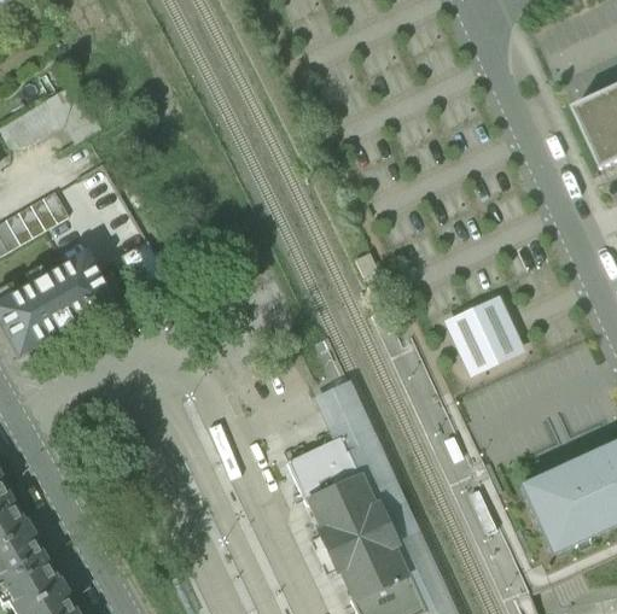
[(9,147),(24,147),(25,139),(41,139),(41,129),(62,130),(71,145),(98,129),(77,82),(75,83),(10,122),(9,147)]
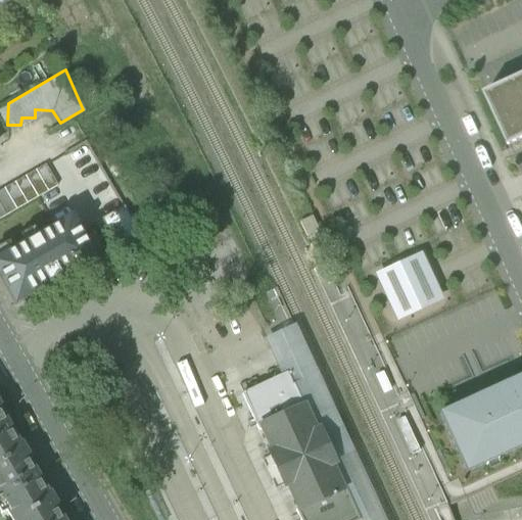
[(521,76),(484,93),(509,147),(521,141),(521,76)]
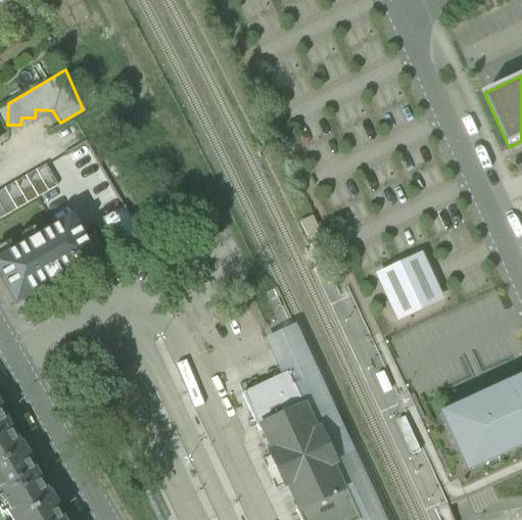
[(45,162),(35,169),(47,189),(57,184),(45,162)]
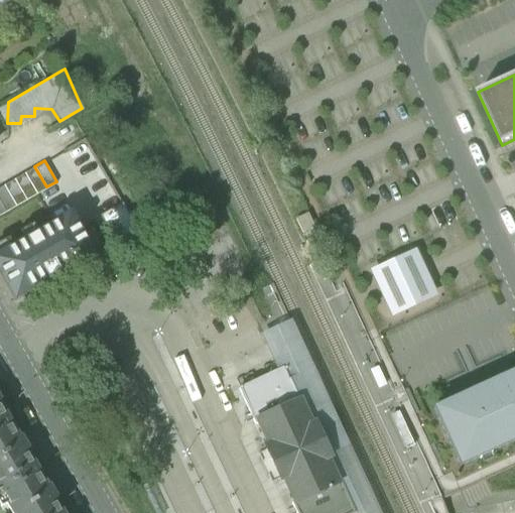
[(34,166),(24,172),(36,193),(46,186),(34,166)]
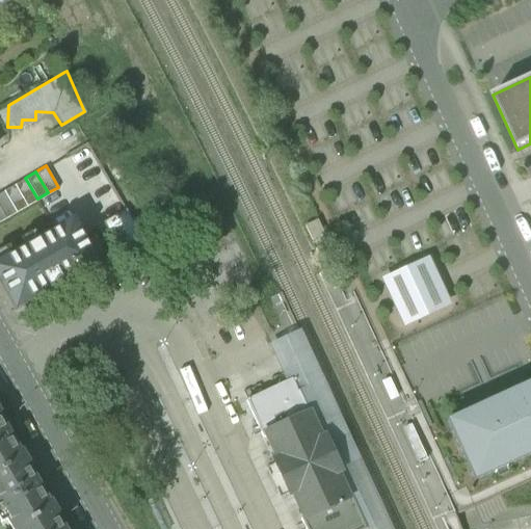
[(25,178),(15,184),(26,205),(37,199),(25,178)]
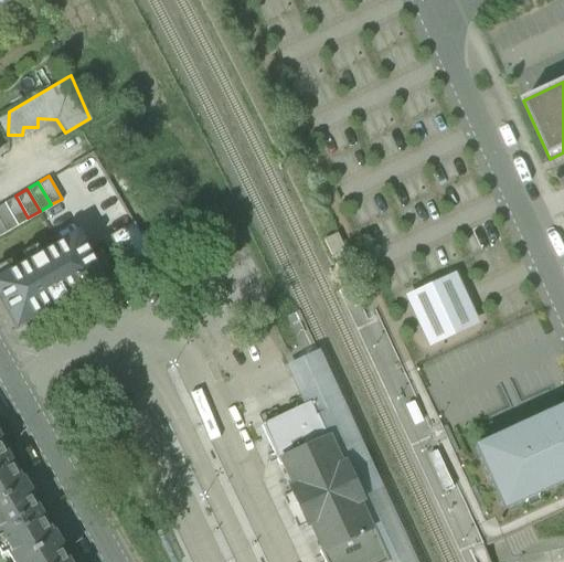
[(16,195),(3,202),(17,224),(28,218),(16,195)]
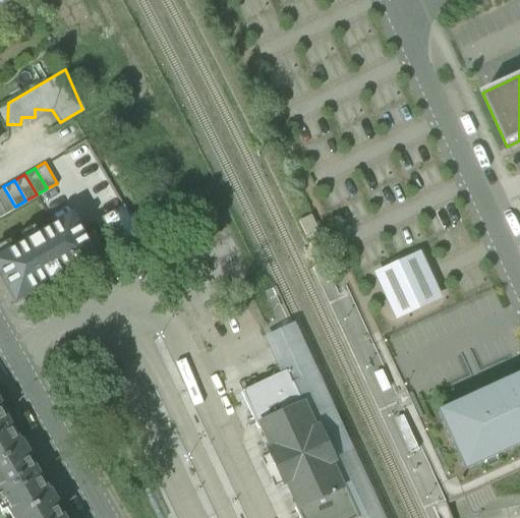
[(3,186),(0,187),(0,204),(5,213),(15,207),(3,186)]
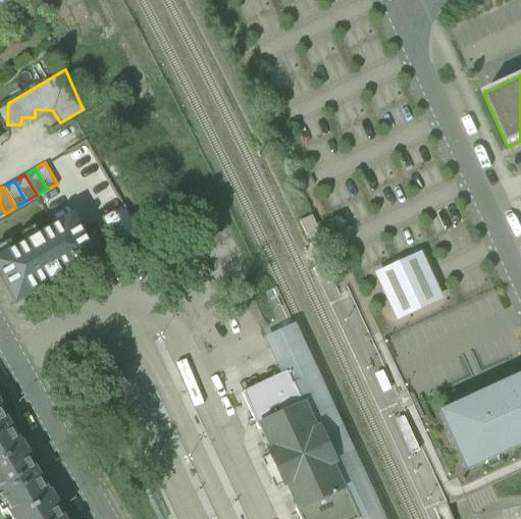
[(122,205),(100,217),(116,245),(139,231),(122,205)]
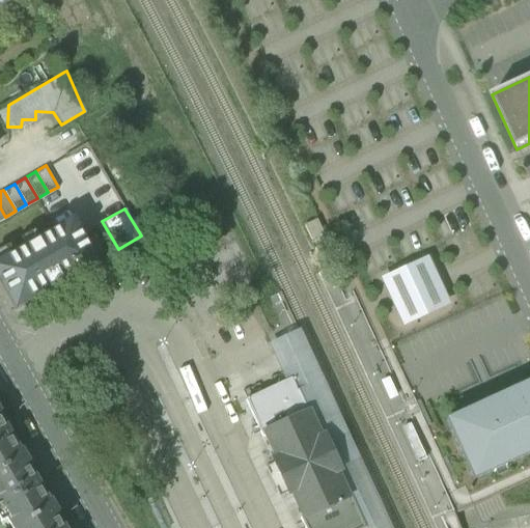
[(72,217),(0,257),(0,284),(15,309),(98,260),(72,217)]
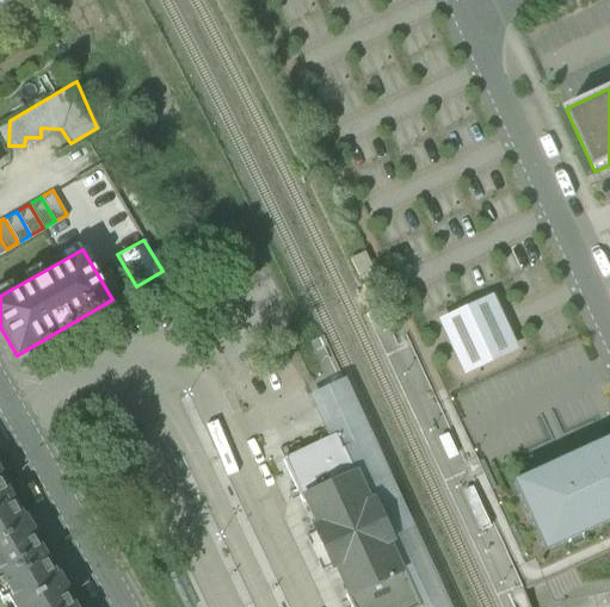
[(363,251),(350,256),(357,273),(371,267),(363,251)]
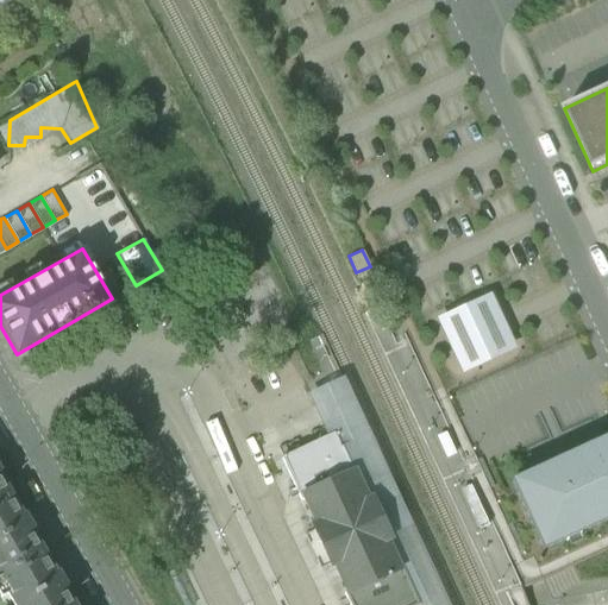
[(490,290),(436,314),(461,371),(515,346),(490,290)]
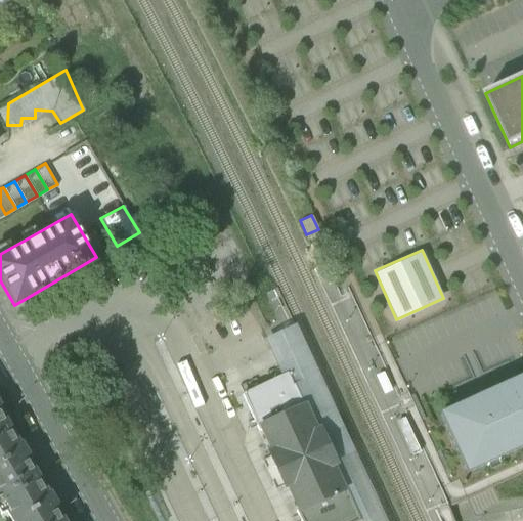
[(266,324),(287,373),(319,443),(358,520),(389,520),(293,312),(266,324)]
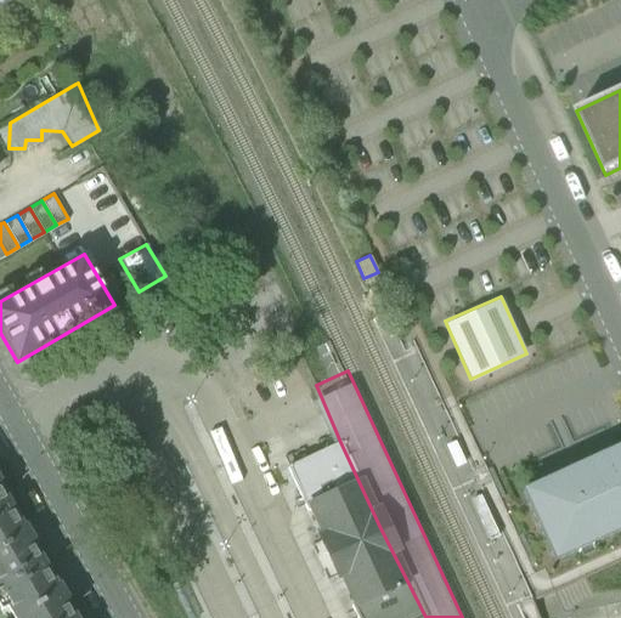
[(356,617),(425,617),(379,526),(340,442),(287,468),(306,510),(311,509),(323,537),(320,538),(326,551),(338,577),(342,574),(355,602),(351,605),(356,617)]
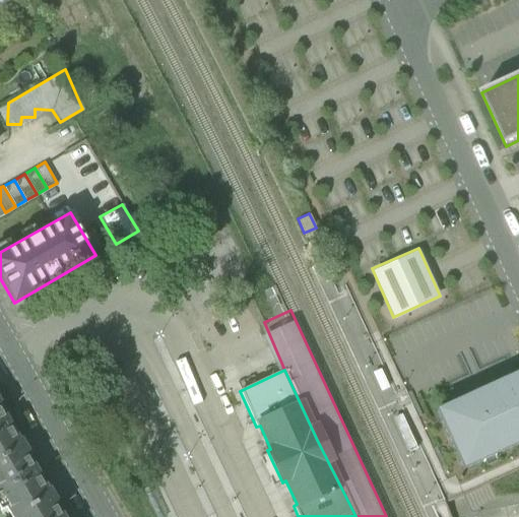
[(518,371),(435,409),(462,468),(518,442),(518,371)]
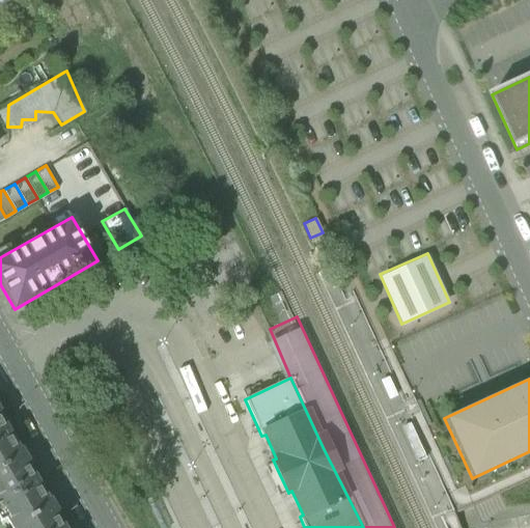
[(0,413),(0,469),(25,455),(21,448),(18,450),(0,418),(0,413)]
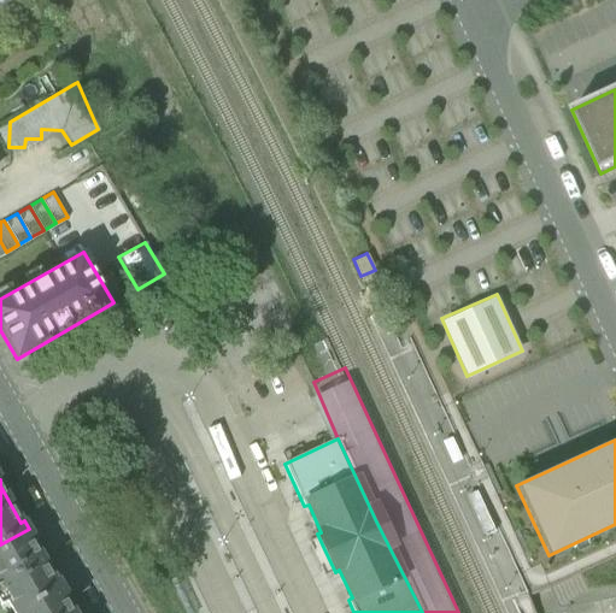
[(34,537),(29,529),(0,544),(0,588),(7,600),(13,612),(17,612),(62,588),(57,579),(54,581),(30,540),(34,537)]
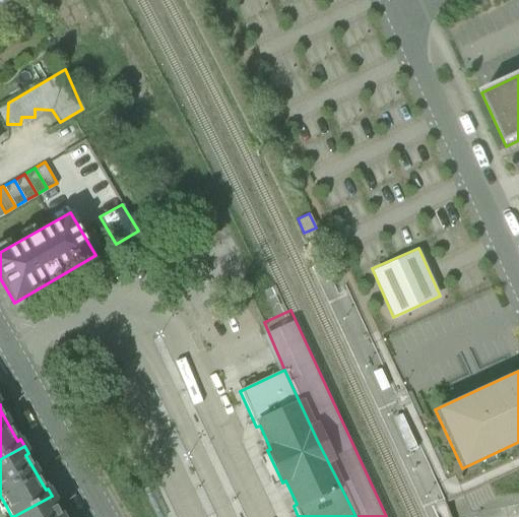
[(56,503),(52,496),(14,516),(61,516),(54,504),(56,503)]
